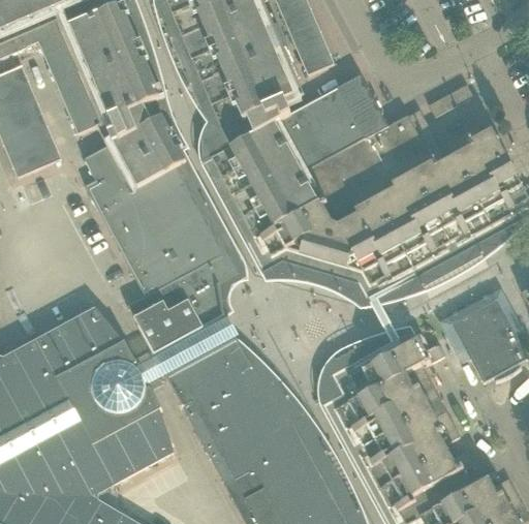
[(223,253),(220,248),(176,166),(186,161),(186,162),(187,161),(186,158),(185,159),(174,140),(176,140),(174,136),(173,137),(162,118),(163,118),(162,115),(161,115),(161,116),(159,117),(151,102),(161,97),(122,4),(121,4),(119,0),(0,0),(0,57),(38,41),(78,133),(110,120),(118,140),(85,157),(96,179),(86,185),(145,296),(127,305),(138,326),(137,326),(154,355),(225,316),(219,283),(239,273),(227,251),(223,253)]
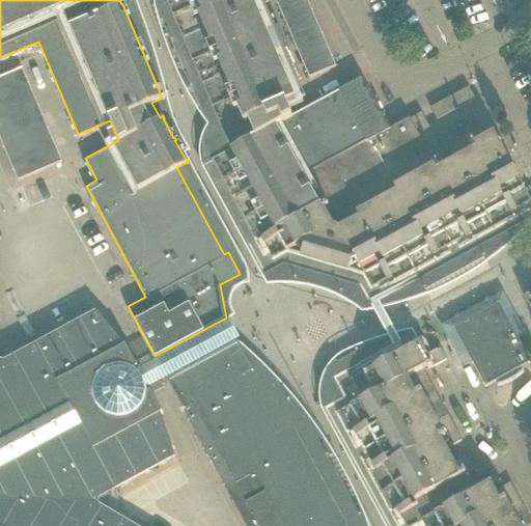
[(213,157),(255,237),(260,234),(324,200),(308,170),(366,138),(389,126),(362,75),(291,113),(286,101),(305,92),(264,0),(165,0),(220,127),(221,129),(224,128),(233,144),(231,145),(231,146),(213,157)]
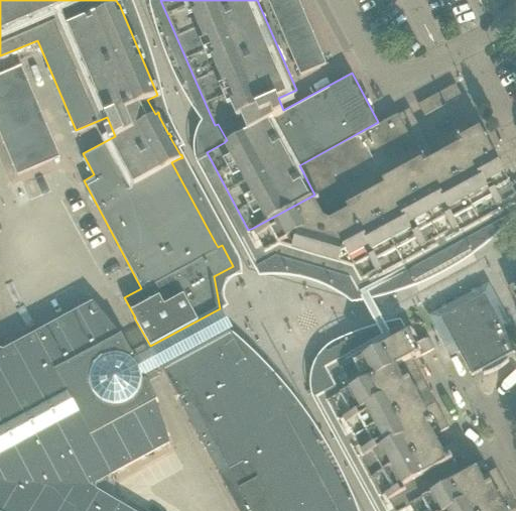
[(280,26),(306,15),(299,0),(279,0),(270,4),(280,26)]
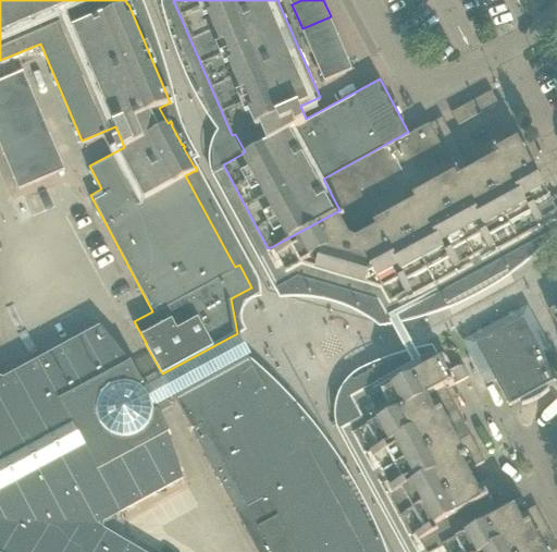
[(313,53),(342,40),(331,16),(302,28),(313,53)]
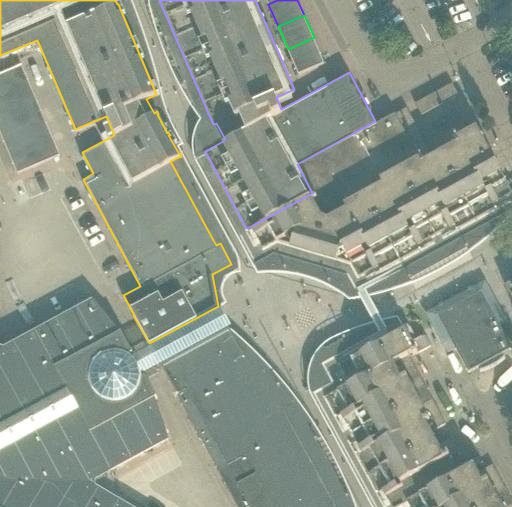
[(297,71),(323,60),(314,37),(288,49),(297,71)]
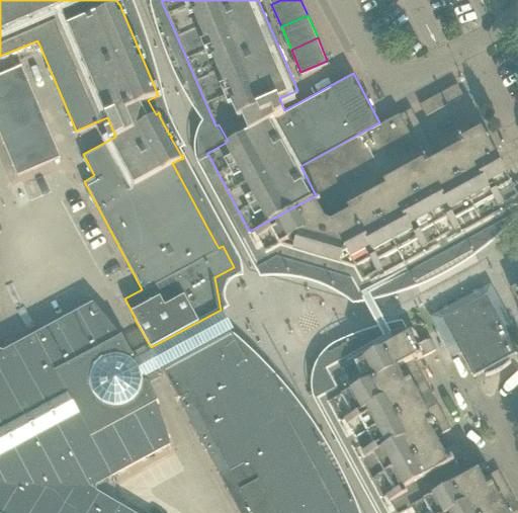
[(0,89),(28,78),(21,63),(0,71),(0,89)]
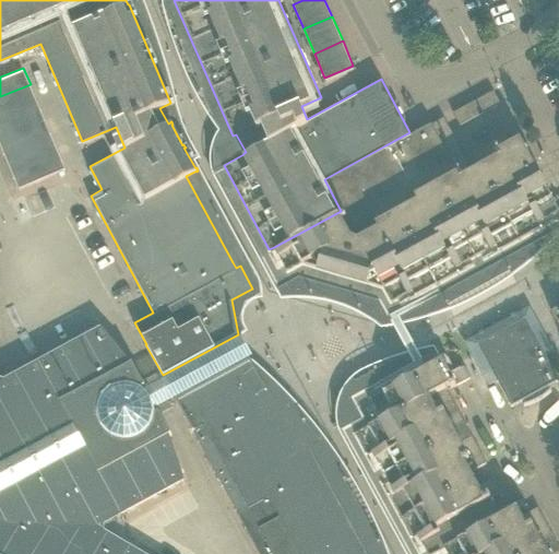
[(0,128),(42,110),(31,84),(0,96),(0,128)]
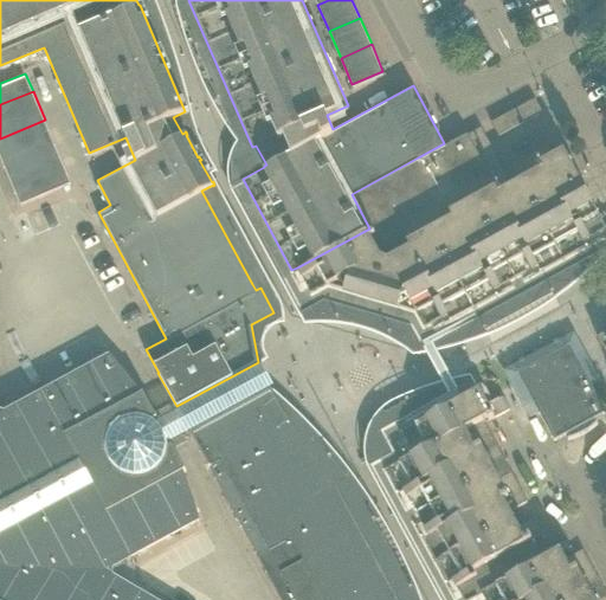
[(498,131),(542,108),(534,95),(491,118),(498,131)]
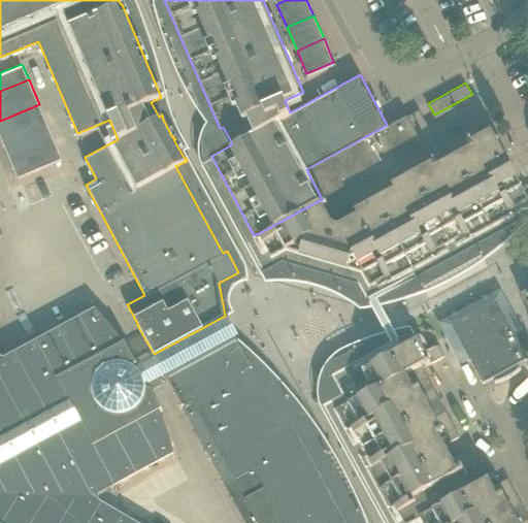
[(0,135),(0,136),(44,118),(39,104),(0,121),(0,135)]
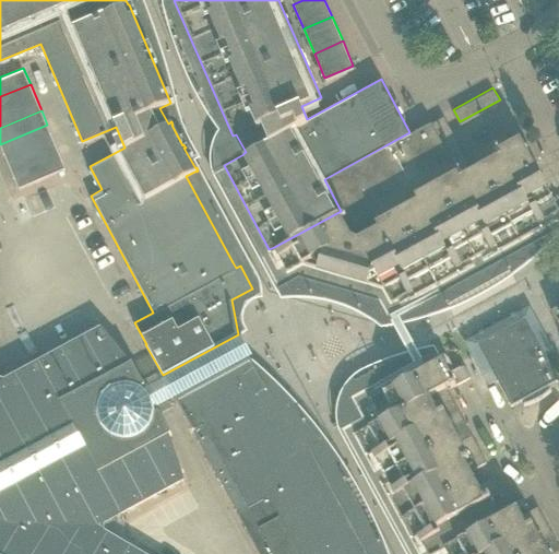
[(487,161),(473,168),(443,115),(409,132),(385,145),(324,179),(341,211),(274,247),(275,248),(276,248),(287,269),(298,278),(379,301),(392,299),(399,313),(400,316),(519,251),(522,240),(520,237),(540,225),(538,220),(558,209),(520,137),(511,141),(506,129),(478,144),(487,161)]
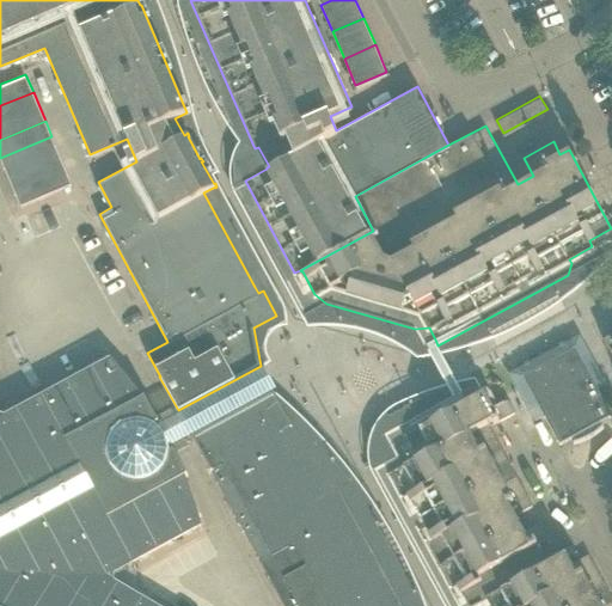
[(30,164),(59,152),(51,136),(0,158),(7,173),(30,164)]
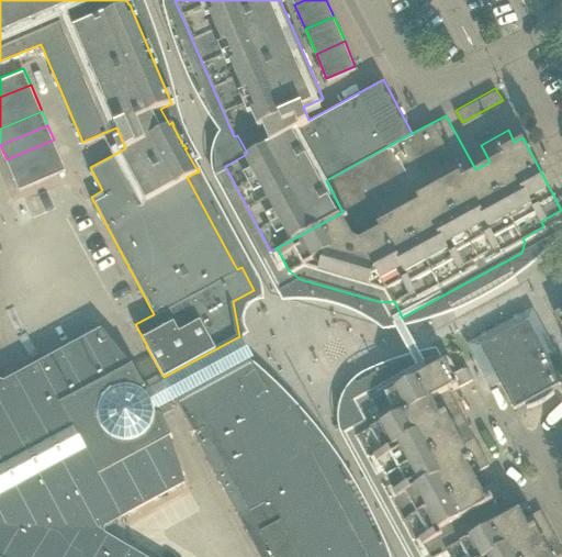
[(38,178),(65,167),(54,140),(27,151),(38,178)]
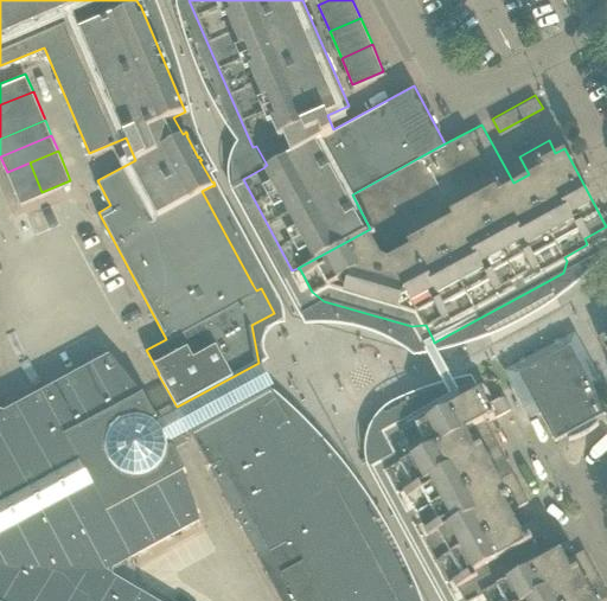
[(20,202),(42,192),(30,162),(7,172),(20,202)]
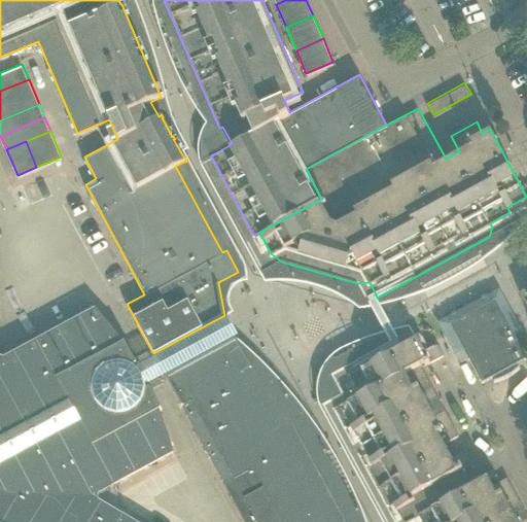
[(526,356),(514,332),(495,298),(450,322),(482,381),(493,375),(494,378),(493,378),(493,380),(496,379),(500,378),(513,371),(519,366),(519,364),(518,366),(516,362),(526,356)]
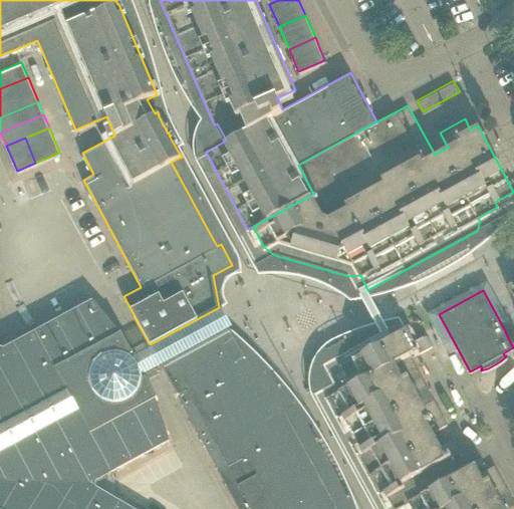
[(0,508),(133,508),(93,486),(93,478),(169,437),(156,398),(157,397),(146,375),(144,376),(142,376),(142,375),(140,375),(136,368),(130,357),(131,355),(130,354),(131,353),(133,352),(121,331),(120,331),(94,299),(3,348),(0,346),(0,508)]
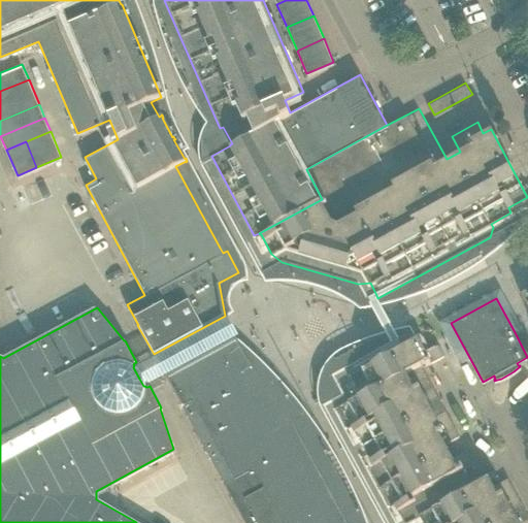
[(415,332),(413,333),(409,328),(329,372),(334,382),(330,397),(330,398),(331,399),(336,409),(337,409),(343,420),(344,420),(349,426),(345,427),(347,428),(353,425),(373,463),(368,466),(390,507),(395,503),(405,522),(421,515),(424,522),(527,522),(527,514),(507,476),(492,484),(485,471),(469,480),(462,466),(473,460),(466,448),(451,456),(443,443),(459,433),(421,363),(424,361),(425,363),(444,353),(438,341),(436,342),(434,337),(427,341),(423,334),(421,333),(421,332),(420,332),(419,332),(417,332),(416,332),(415,332)]
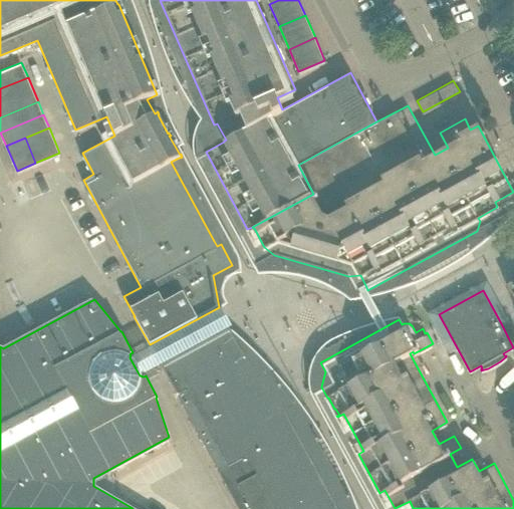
[(339,508),(285,407),(245,356),(230,328),(161,365),(177,394),(240,508),(339,508)]
